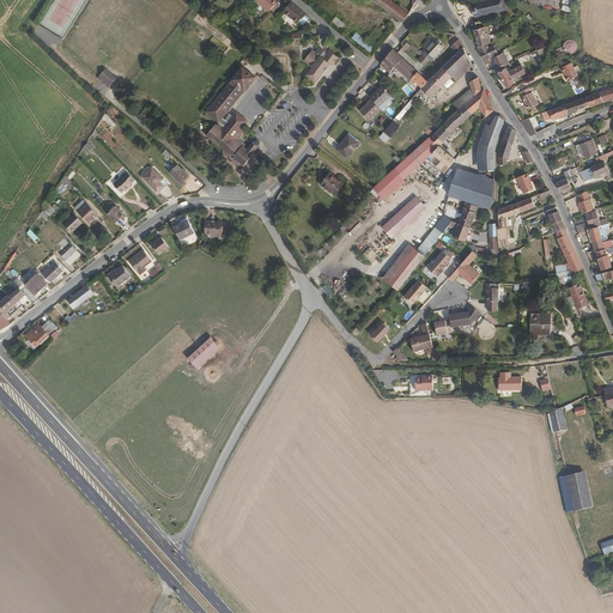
[(268,12),(277,2),(273,0),(254,0),(255,0),(268,12)]
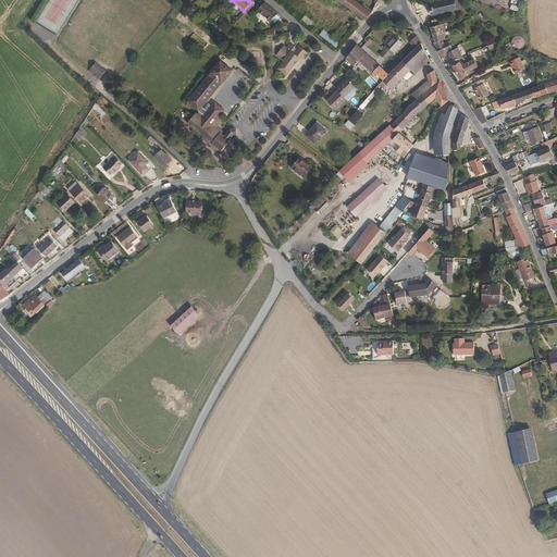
[(372,13),(355,0),(338,0),(344,4),(364,20),(366,19),(367,20),(369,16),(372,13)]
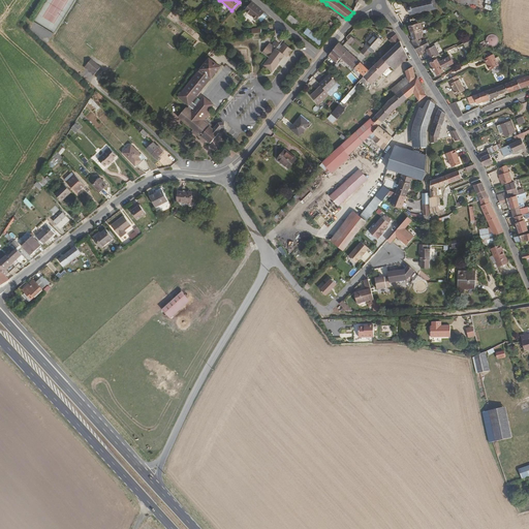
[(436,8),(434,0),(425,0),(408,4),(410,14),(436,8)]
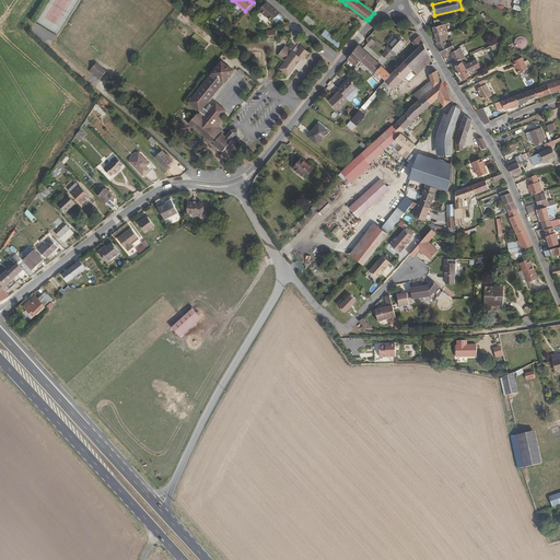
[(279,13),(269,6),(266,2),(258,11),(263,14),(264,13),(265,14),(266,15),(266,16),(271,22),(279,13)]
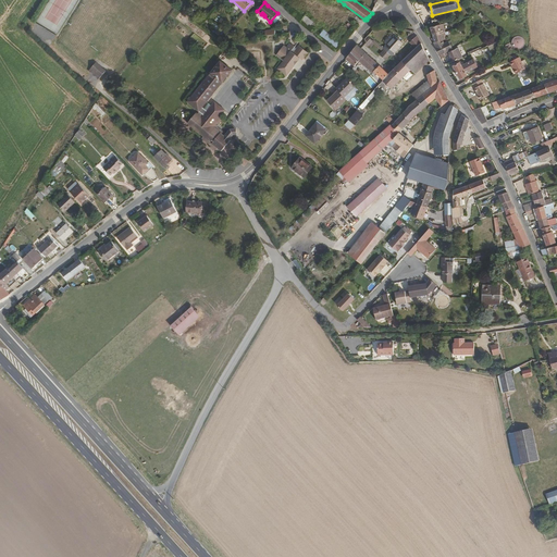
[(313,23),(306,15),(301,21),(309,28),(313,23)]
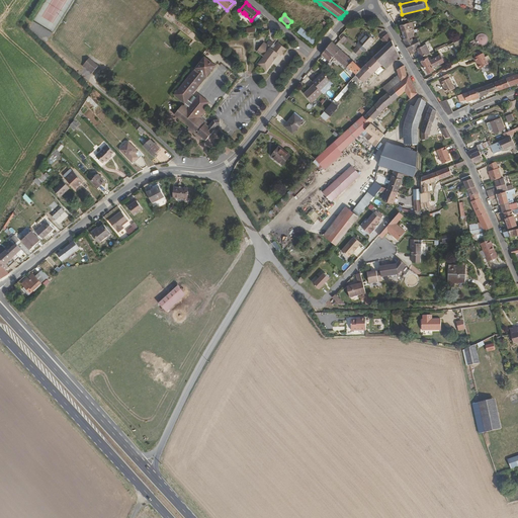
[(411,29),(409,23),(401,25),(404,34),(401,35),(404,39),(412,37),(414,36),(413,32),(413,30),(412,28),(411,29)]
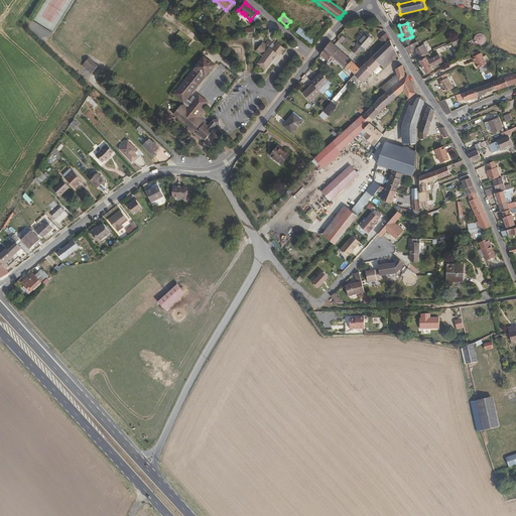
[(315,42),(305,34),(300,30),(297,34),(311,46),(315,42)]
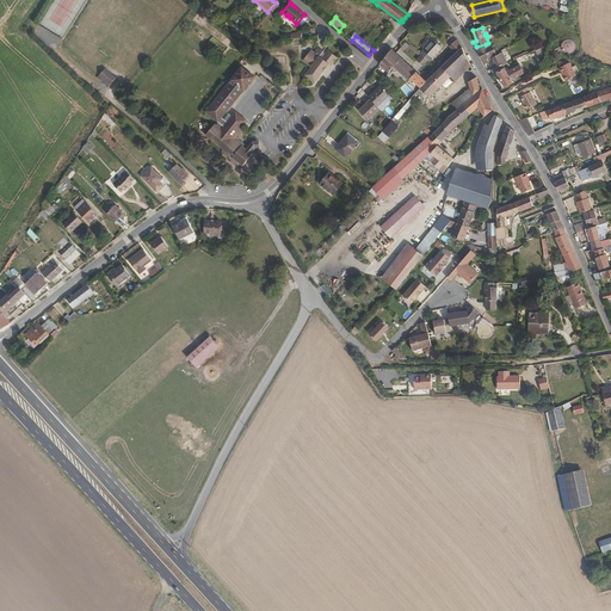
[(431,61),(443,48),(433,38),(421,51),(421,53),(431,61)]
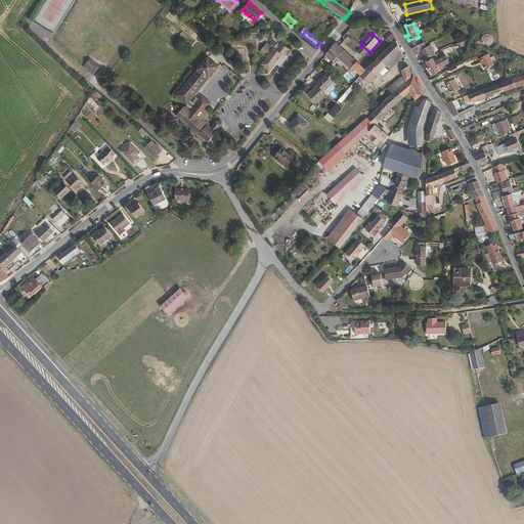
[(396,40),(392,33),(385,39),(391,45),(396,40)]
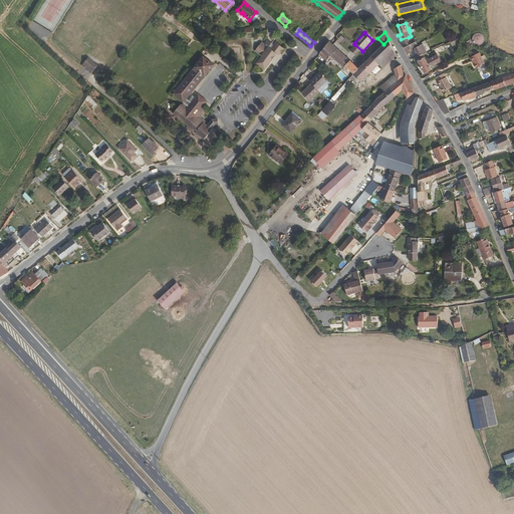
[(486,40),(486,38),(486,36),(485,35),(484,34),(483,33),(482,32),(480,32),(478,32),(476,33),(475,34),(474,35),(473,37),(471,38),(474,44),(475,43),(478,44),(480,45),(481,45),(483,44),(485,42),(486,40)]
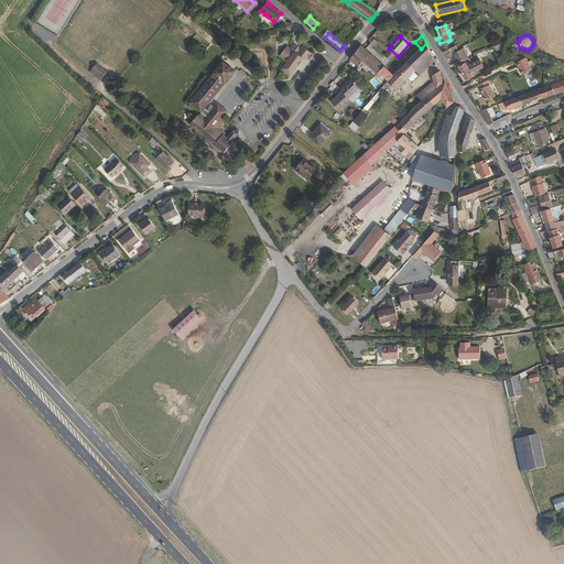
[(458,50),(454,42),(449,44),(448,41),(440,43),(446,56),(446,55),(452,53),(458,50)]
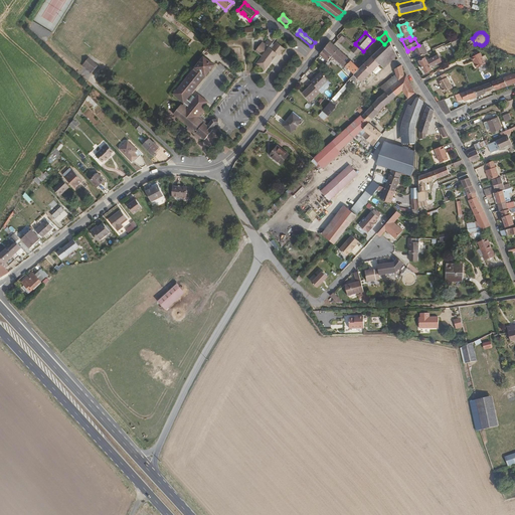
[(258,53),(268,40),(267,39),(264,43),(262,41),(254,50),(258,53)]
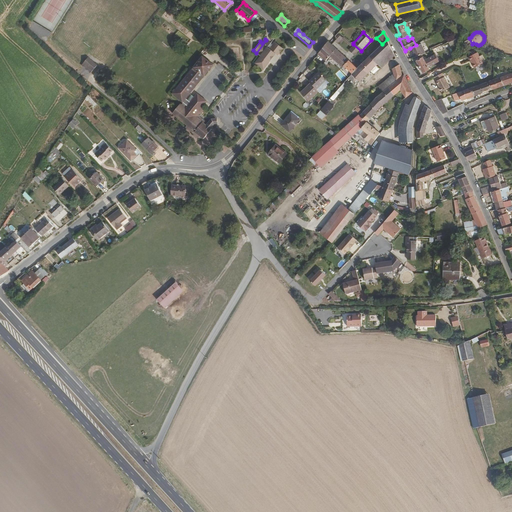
[(333,100),(346,85),(350,80),(351,79),(354,76),(357,79),(356,80),(359,83),(367,75),(378,64),(377,63),(391,48),(387,39),(382,44),(370,55),(357,68),(353,73),(328,101),(333,105),(335,103),(333,100)]
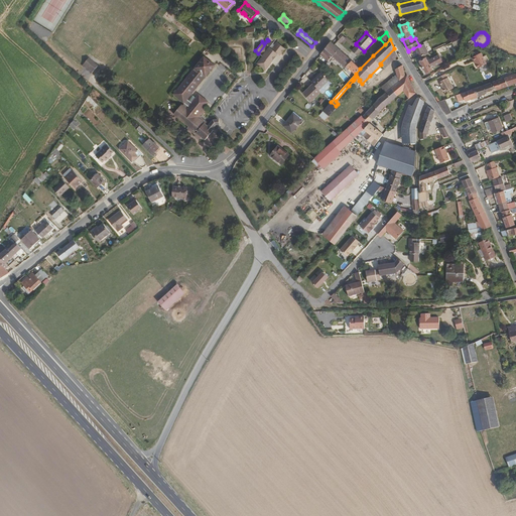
[(269,61),(271,58),(270,57),(274,51),(277,54),(278,52),(280,54),(284,48),(276,42),(271,48),(269,47),(272,43),(268,40),(258,53),(262,56),(258,61),(259,62),(258,65),(264,70),(270,62),(269,61)]
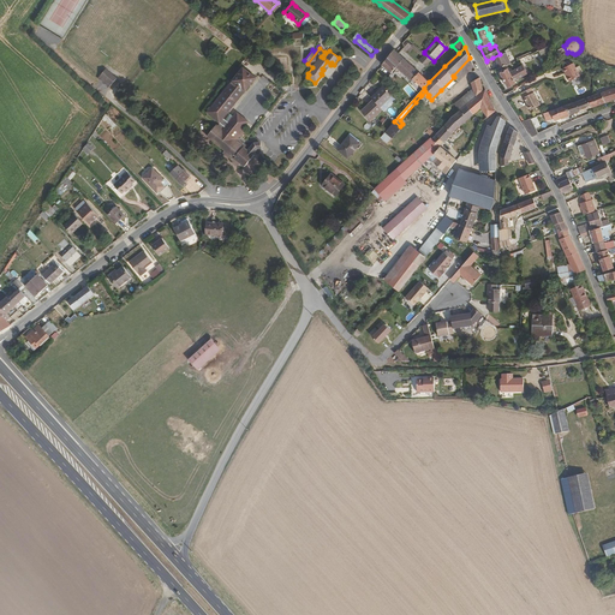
[(398,65),(404,58),(394,49),(382,64),(392,72),(396,66),(398,65)]
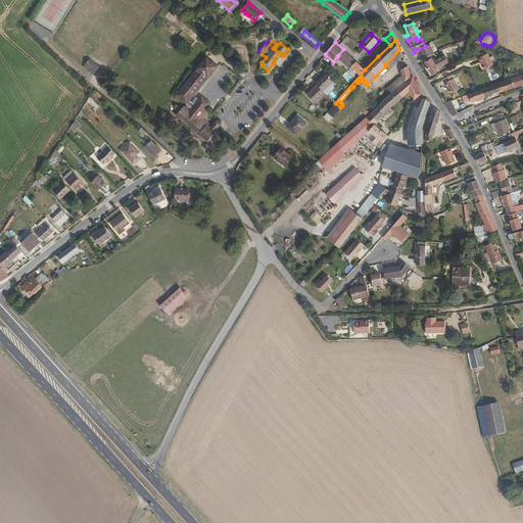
[(435,54),(430,45),(422,49),(426,58),(432,56),(435,55),(435,54)]
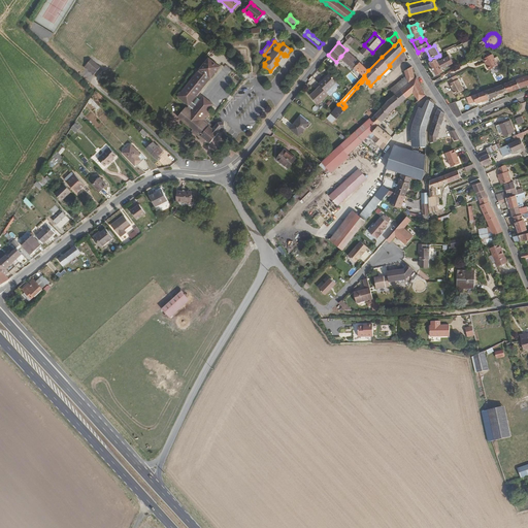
[(369,52),(365,47),(361,51),(366,56),(369,52)]
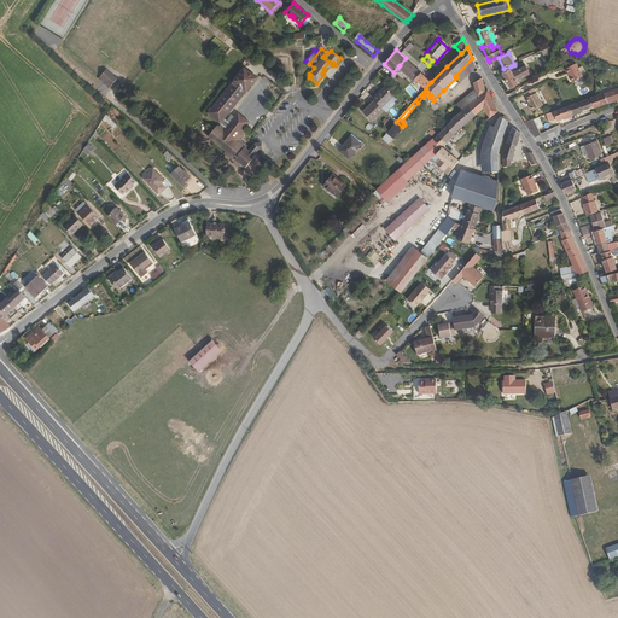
[(431,82),(406,58),(400,65),(398,66),(414,81),(415,79),(426,88),(431,82)]
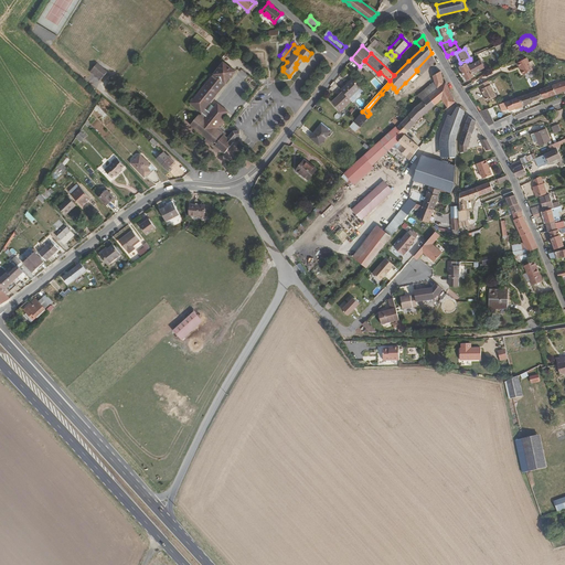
[(422,75),(436,62),(432,53),(416,70),(417,71),(422,75)]
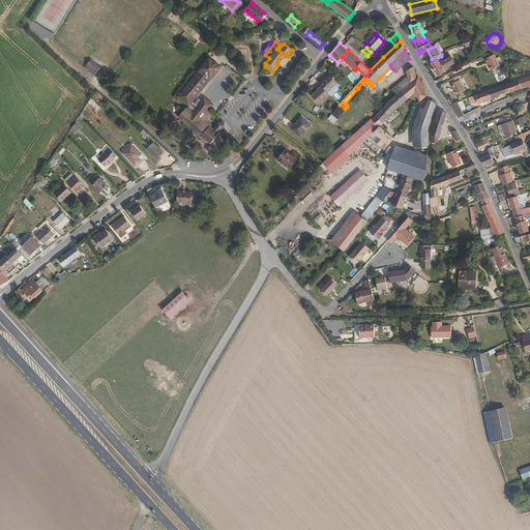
[(277,64),(285,56),(282,53),(277,59),(278,60),(276,63),(277,64)]
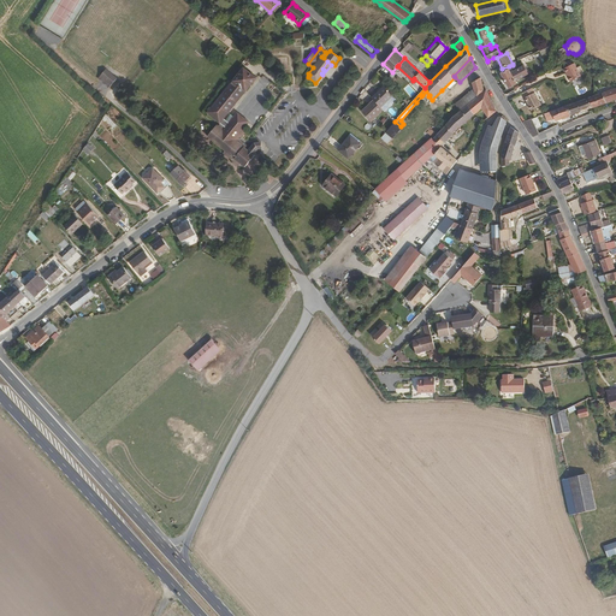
[(581,76),(578,66),(575,63),(566,67),(572,81),(581,76)]
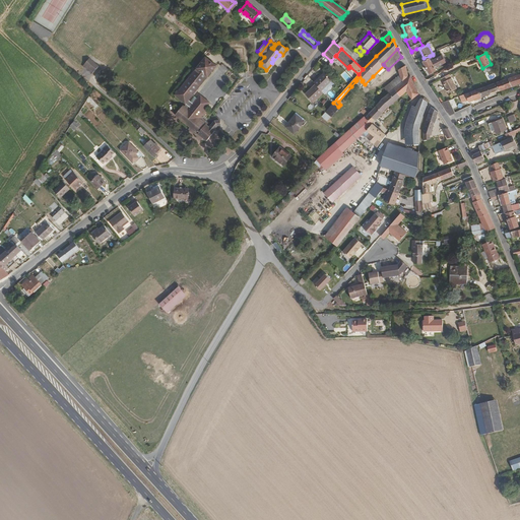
[(436,68),(445,63),(446,63),(442,56),(432,61),(431,59),(424,62),(430,74),(437,70),(436,68)]
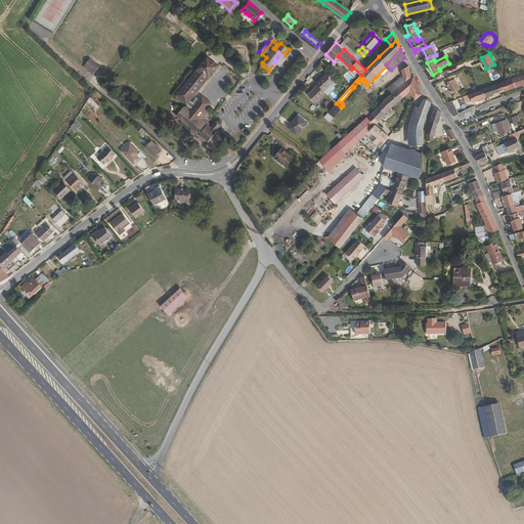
[(93,74),(99,66),(91,57),(84,66),(93,74)]
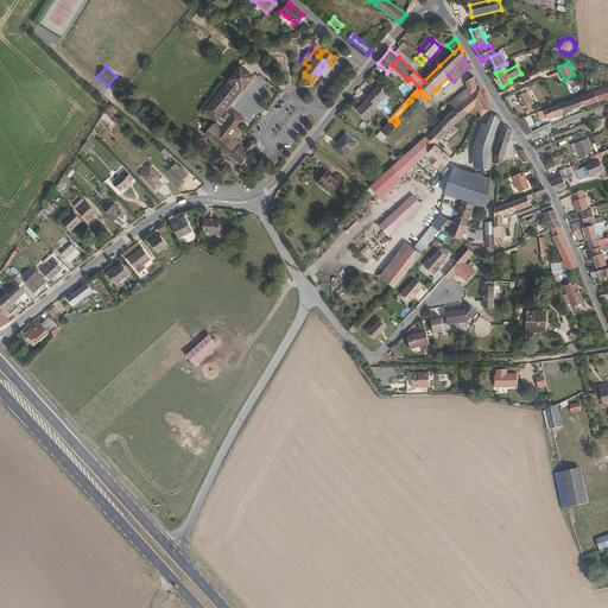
[(229,106),(240,93),(242,89),(253,77),(240,67),(208,108),(206,112),(217,121),(215,125),(239,144),(241,141),(236,138),(239,135),(235,133),(238,131),(240,133),(242,131),(239,127),(238,127),(236,130),(227,121),(232,115),(226,111),(229,106)]
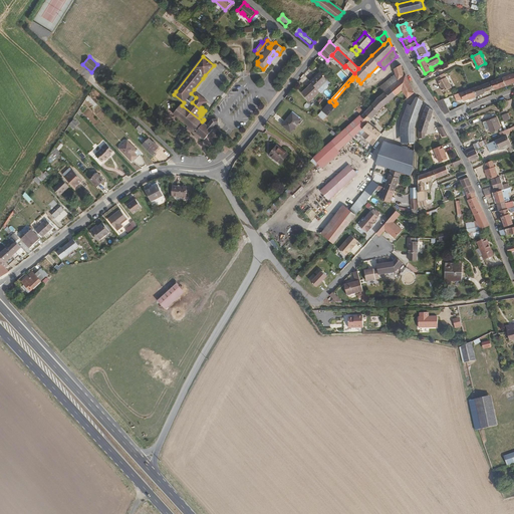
[(404,76),(402,65),(394,70),(396,75),(398,82),(404,76)]
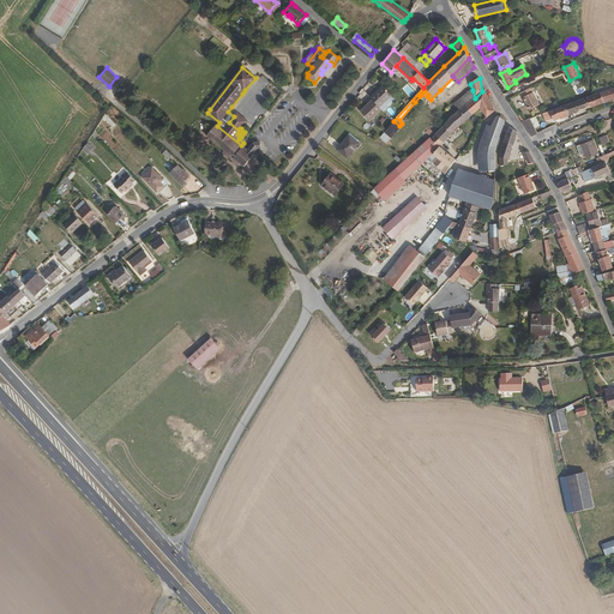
[(380,106),(392,95),(383,85),(378,90),(371,97),(373,100),(380,106)]
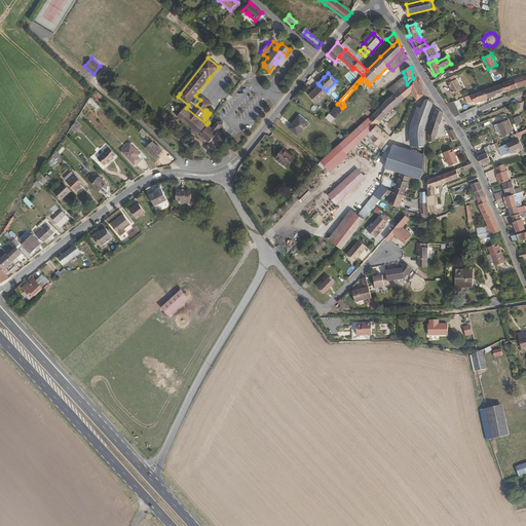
[(462,89),(458,83),(454,75),(446,79),(448,83),(453,95),(462,89)]
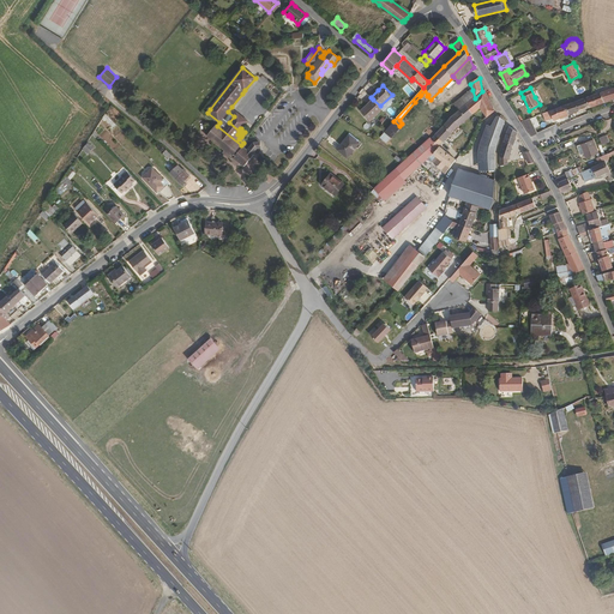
[(444,142),(458,125),(459,125),(480,108),(486,115),(482,119),(483,120),(494,110),(485,89),(482,91),(475,98),(467,106),(461,110),(452,116),(451,118),(439,131),(432,139),(438,144),(441,140),(444,142)]
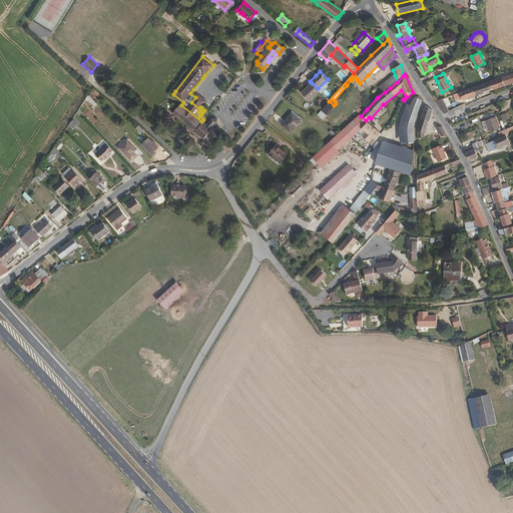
[(493,89),(512,81),(512,75),(512,74),(490,81),(493,89)]
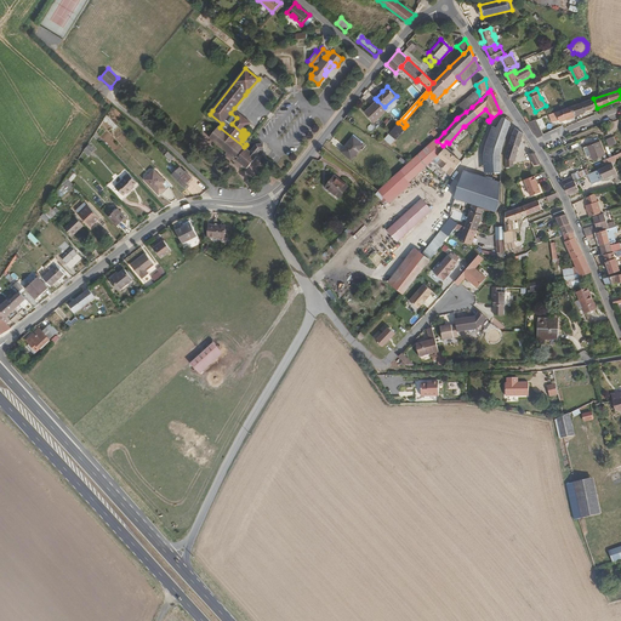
[(472,107),(480,100),(478,91),(466,101),(472,107)]
